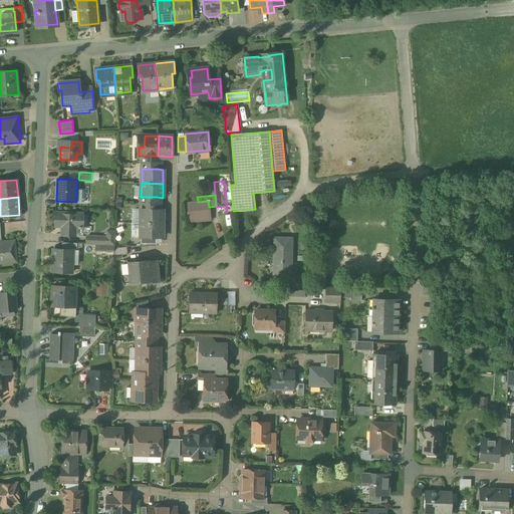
[(193,202),(189,203),(191,222),(210,220),(209,207),(208,201),(198,202),(193,202)]
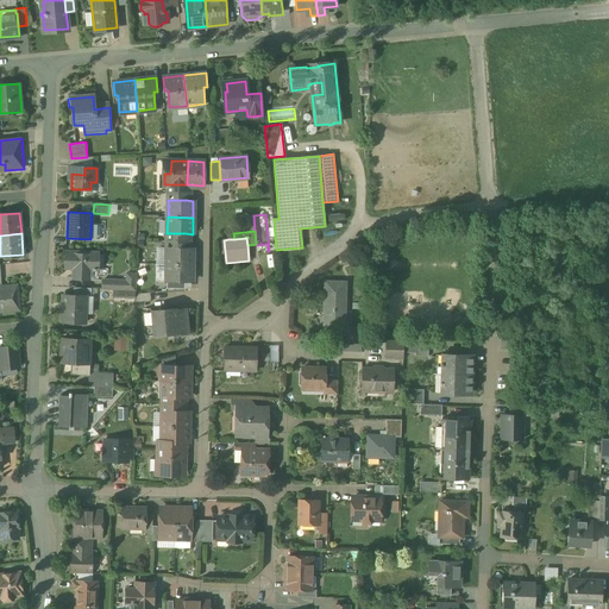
[(186,248),(167,248),(167,264),(192,265),(193,249),(186,248)]
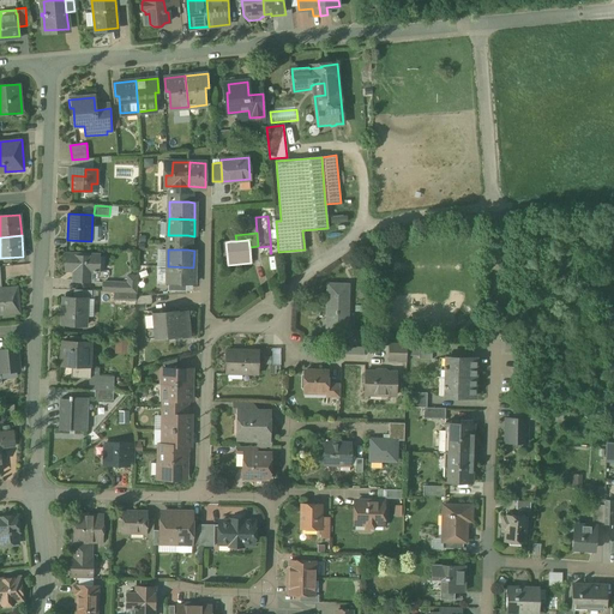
[(100,256),(66,254),(65,270),(74,270),(73,282),(90,282),(90,271),(94,271),(94,272),(96,272),(96,271),(98,271),(100,256)]
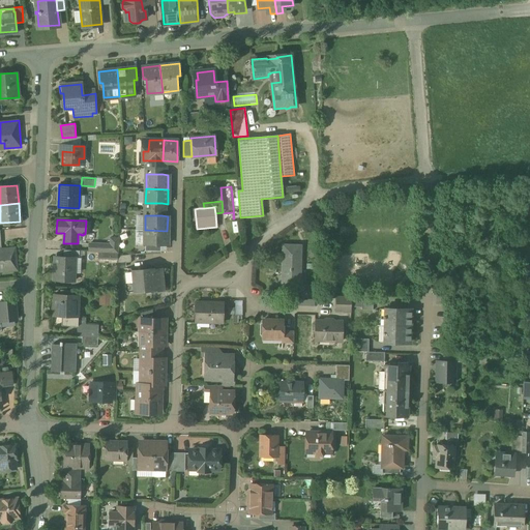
[(167,231),(145,230),(145,244),(160,244),(167,245),(167,231)]
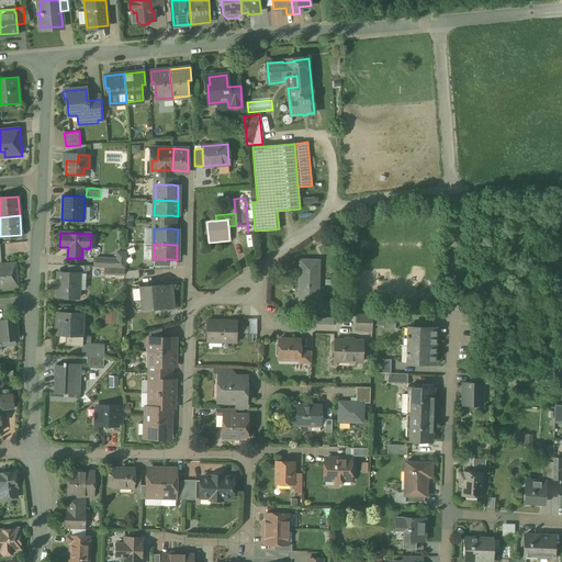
[(116,259),(94,258),(94,267),(104,267),(124,268),(125,253),(116,253),(116,259)]
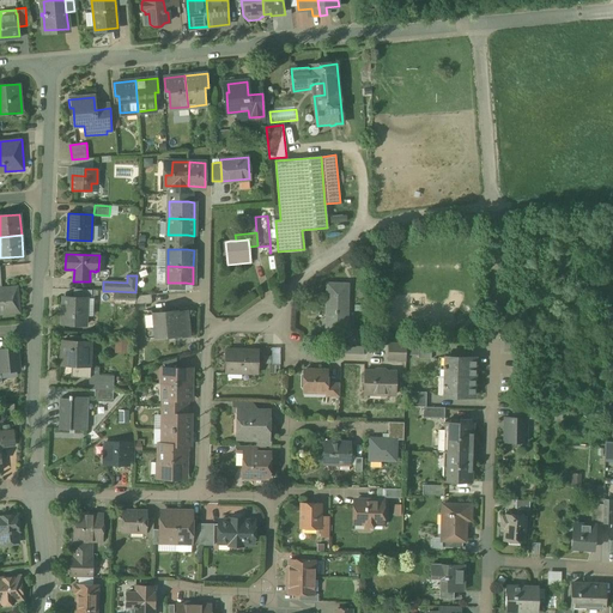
[(349,284),(327,283),(326,332),(347,333),(349,284)]
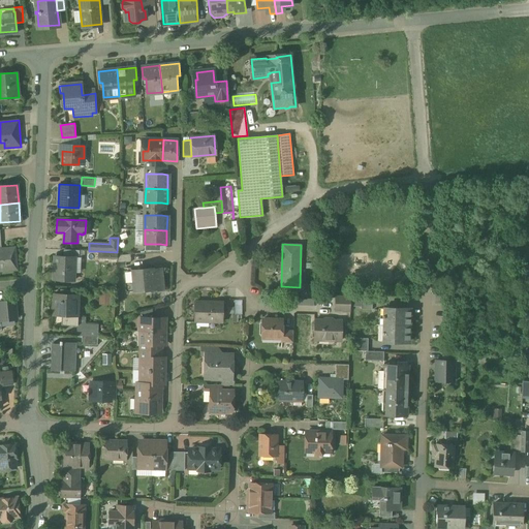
[(1,249),(0,249),(0,271),(18,270),(16,248),(1,249)]
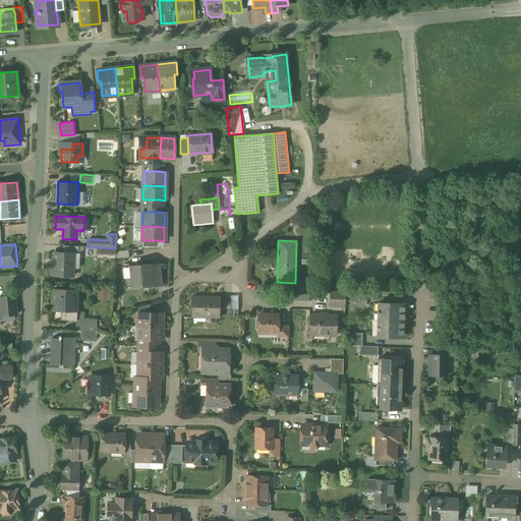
[(78,246),(64,246),(64,253),(73,253),(73,254),(77,255),(78,246)]
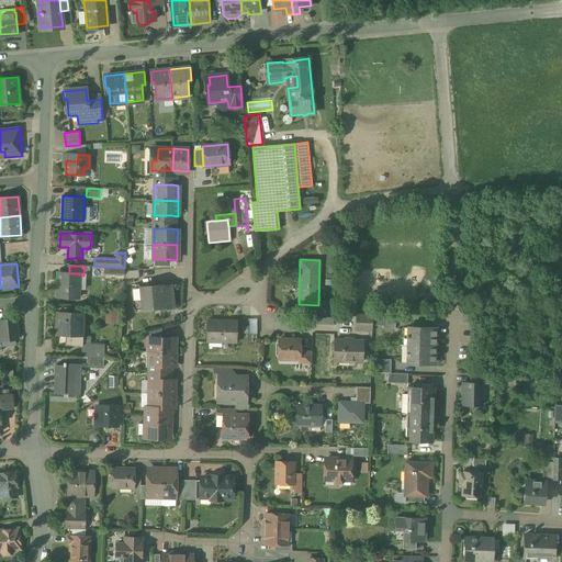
[(138,270),(124,271),(124,276),(124,280),(139,279),(138,270)]
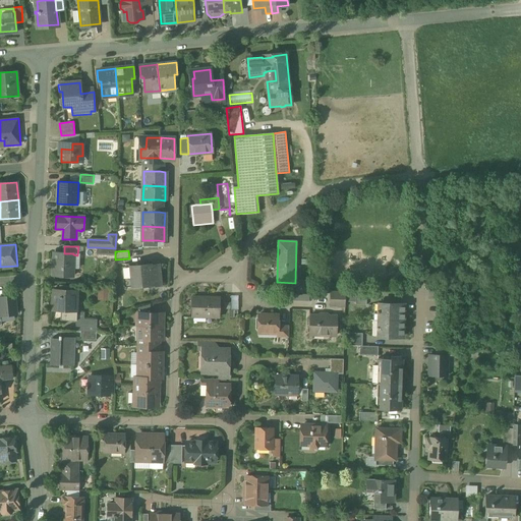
[(64,253),(54,252),(53,276),(72,277),(72,268),(69,268),(70,254),(73,254),(73,253),(64,253)]
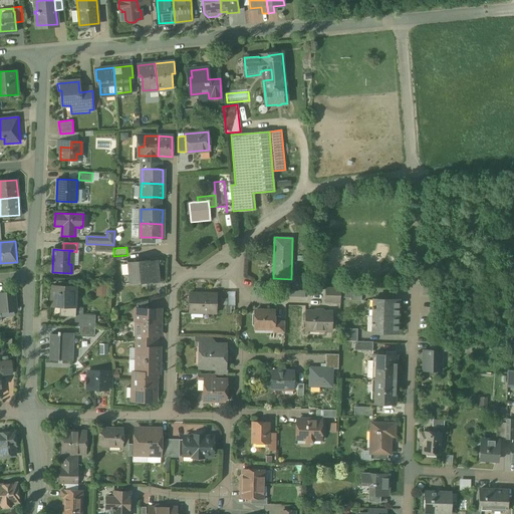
[(148,261),(127,262),(129,263),(131,282),(130,282),(130,283),(146,281),(146,282),(159,281),(157,261),(148,262),(148,261)]
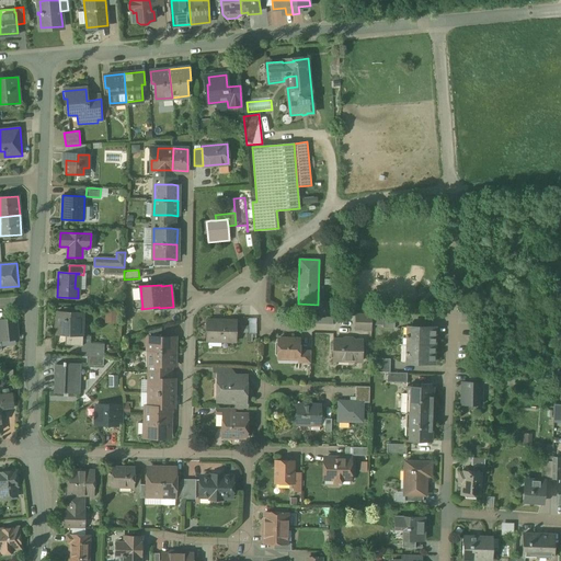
[(139,286),(132,287),(134,310),(141,309),(141,308),(142,308),(140,287),(139,286)]
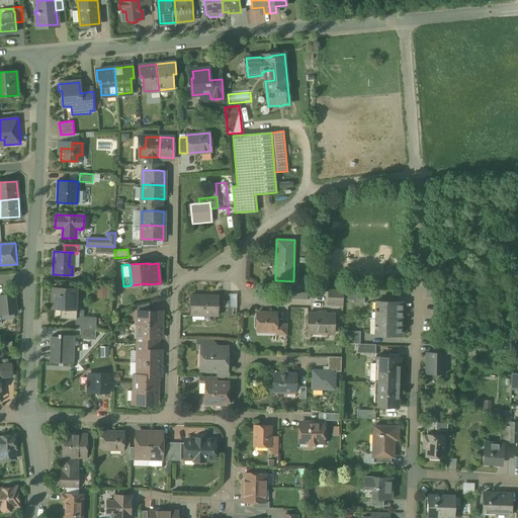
[(109,286),(97,285),(97,298),(109,298),(109,286)]
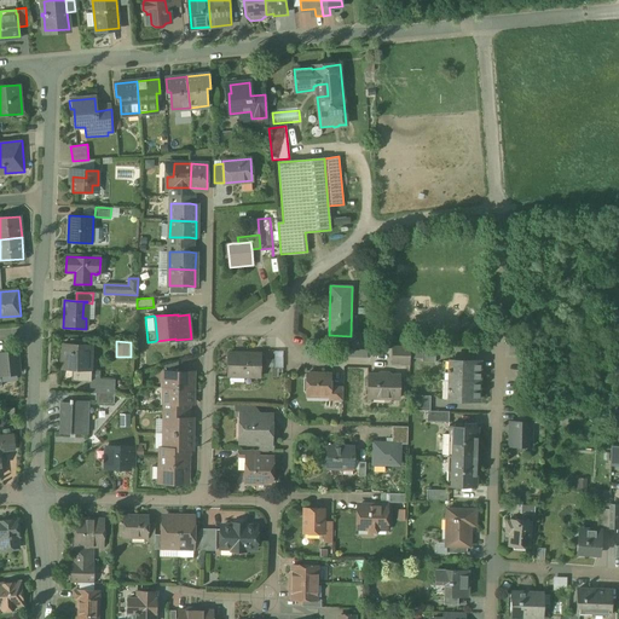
[(92,345),(81,345),(81,346),(74,346),(74,345),(63,345),(63,369),(80,370),(79,381),(91,382),(92,370),(92,345)]
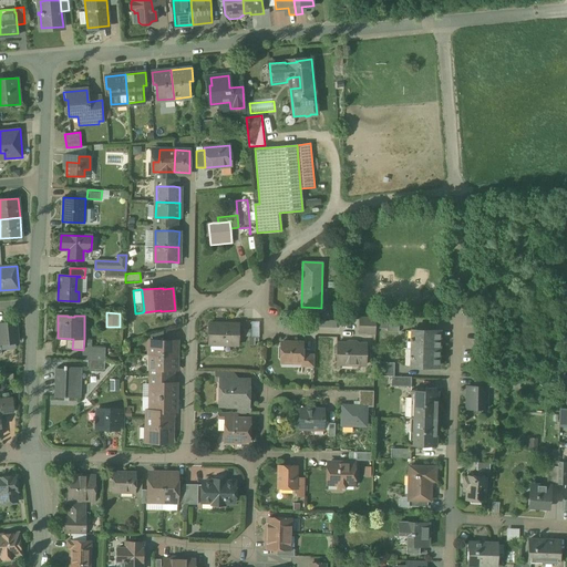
[(375,319),(359,318),(359,332),(375,333),(375,319)]
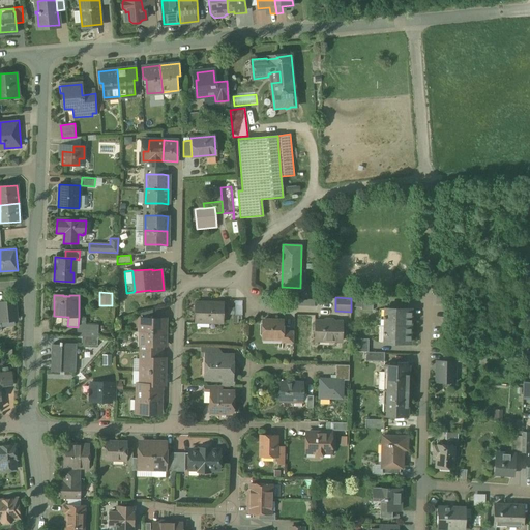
[(373,298),(361,298),(360,310),(372,311),(373,298)]
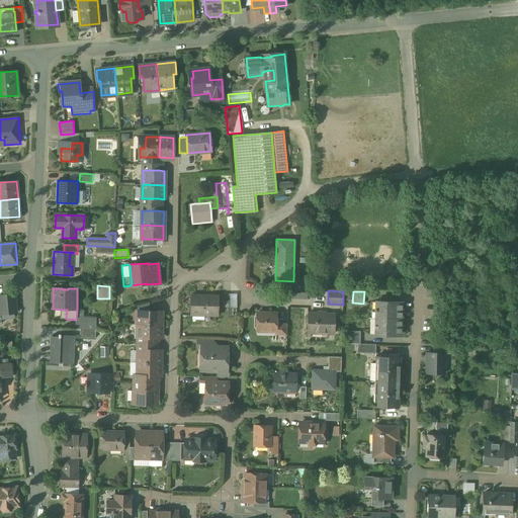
[(222,292),(222,307),(236,307),(236,292),(222,292)]
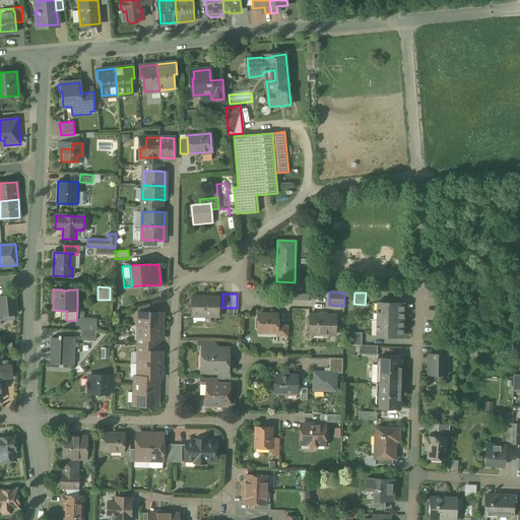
[(14,296),(0,297),(0,315),(0,316),(1,316),(16,314),(14,296)]
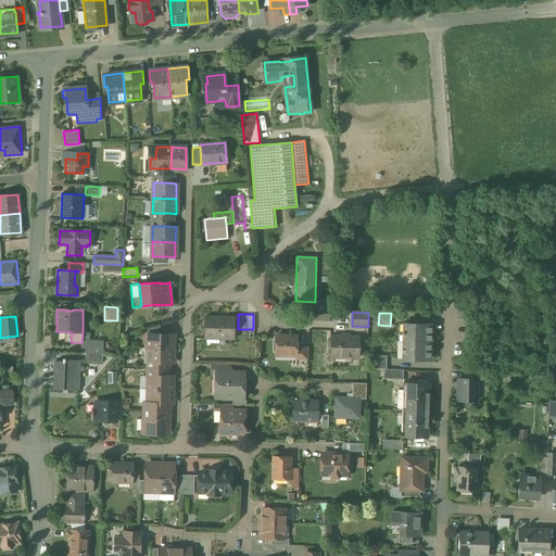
[(234,317),(205,316),(205,321),(204,321),(204,329),(205,329),(204,338),(234,339),(234,317)]
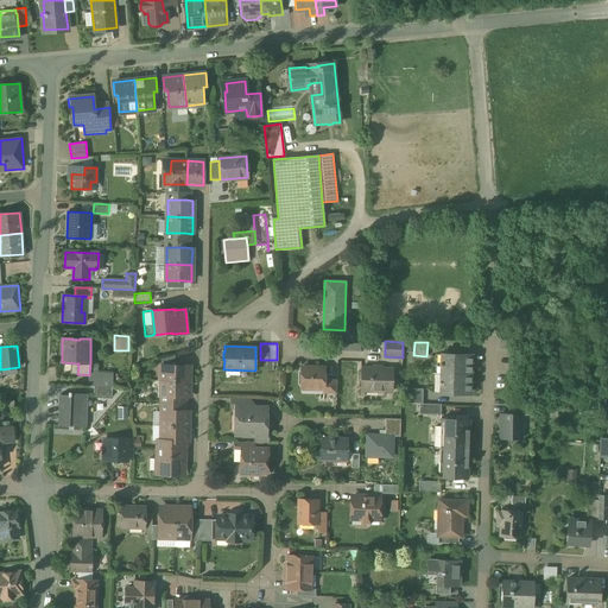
[(175,355),(160,359),(160,365),(175,366),(175,355)]
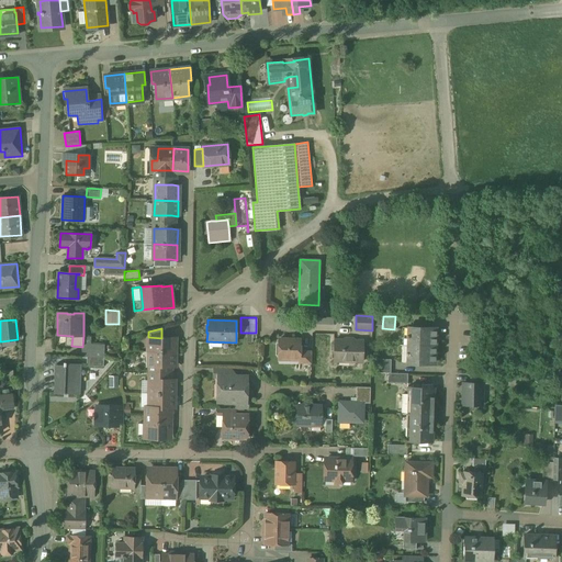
[(435,328),(407,328),(407,335),(406,335),(406,338),(407,338),(406,345),(435,346),(435,328)]
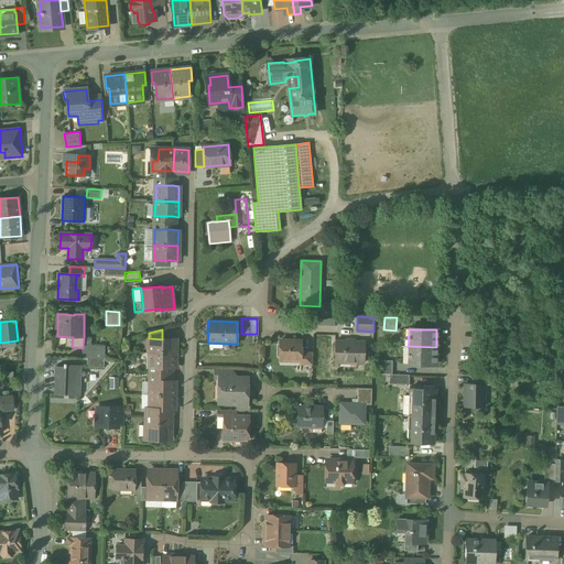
[(84,337),(83,348),(83,358),(87,358),(87,346),(91,346),(93,337),(84,337)]
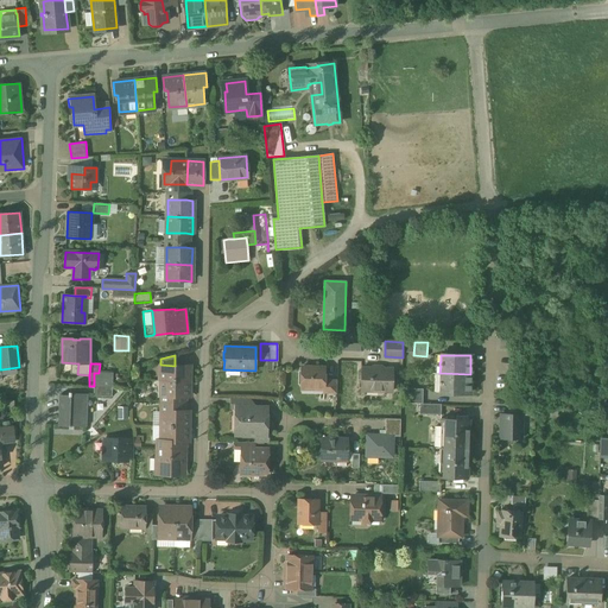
[(175,366),(160,365),(160,380),(187,381),(187,374),(189,372),(189,366),(175,366)]
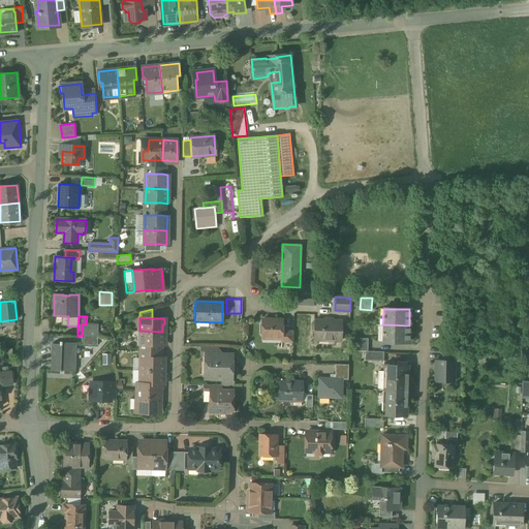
[(329,319),(327,318),(324,320),(315,320),(312,323),(312,327),(314,330),(314,339),(341,340),(341,335),(343,333),(343,330),(341,327),(342,321),(331,321),(331,320),(329,319)]
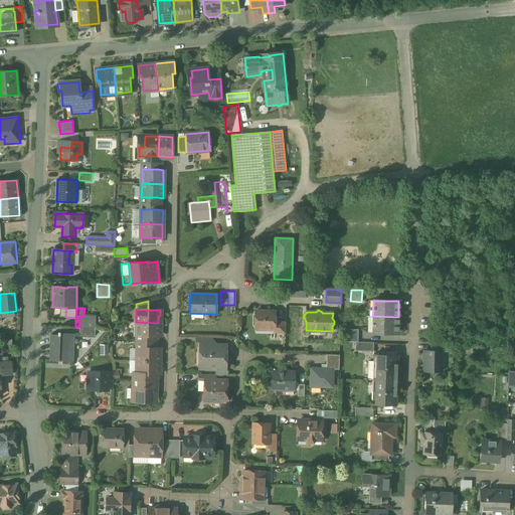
[(275,311),(255,311),(255,327),(263,327),(263,329),(274,330),(275,330),(275,321),(275,311)]
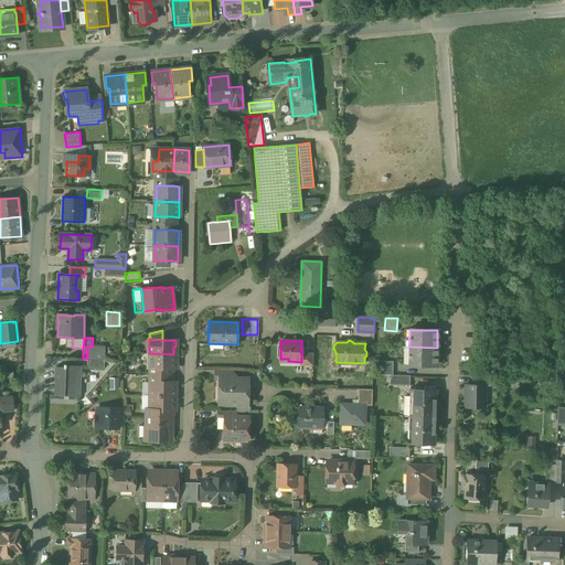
[(92,347),(87,347),(87,359),(104,360),(105,347),(92,347)]
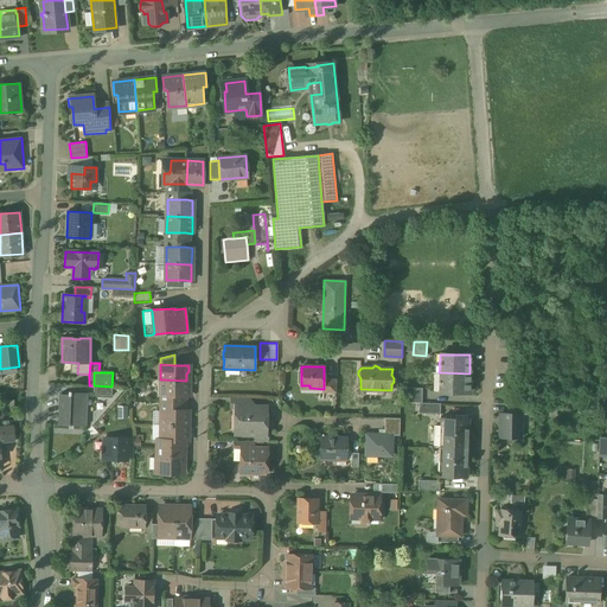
[(470,374),(439,372),(439,381),(438,381),(438,384),(439,384),(439,391),(468,393),(470,374)]
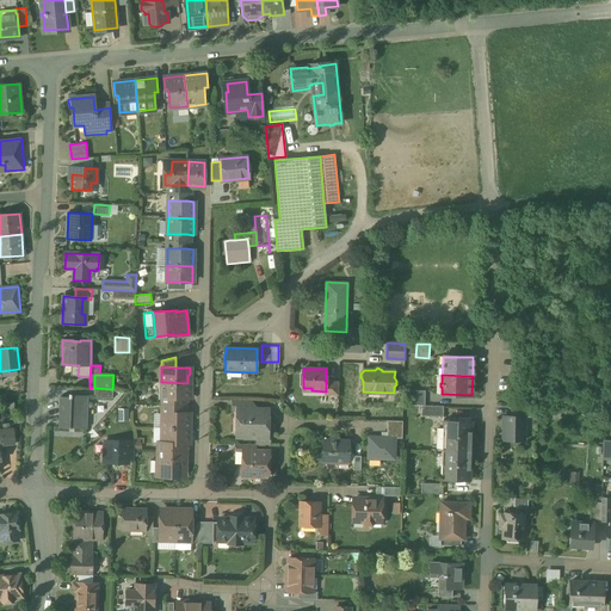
[(339,382),(326,381),(326,392),(325,392),(325,395),(339,396),(339,382)]
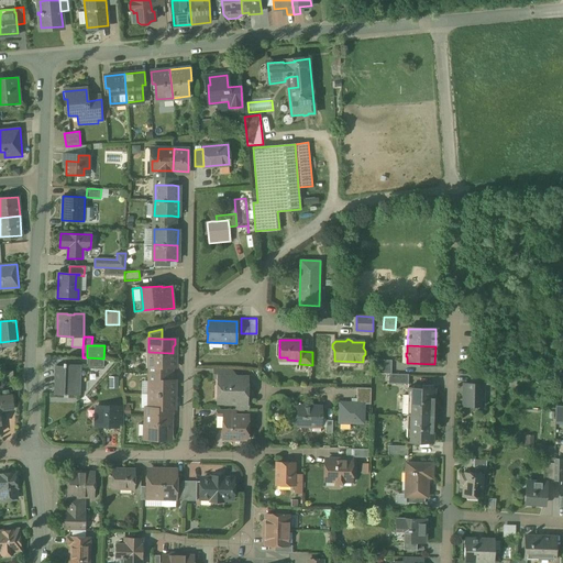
[(173,353),(148,352),(148,367),(151,367),(168,367),(175,367),(175,362),(173,360),(173,353)]
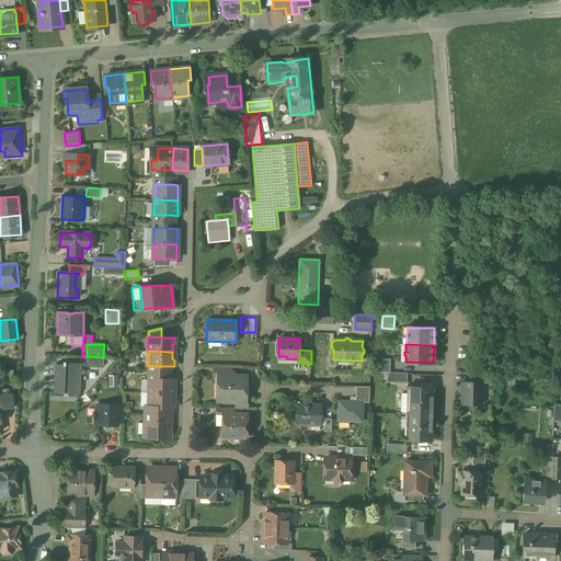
[(103,357),(87,356),(87,365),(103,366),(103,357)]
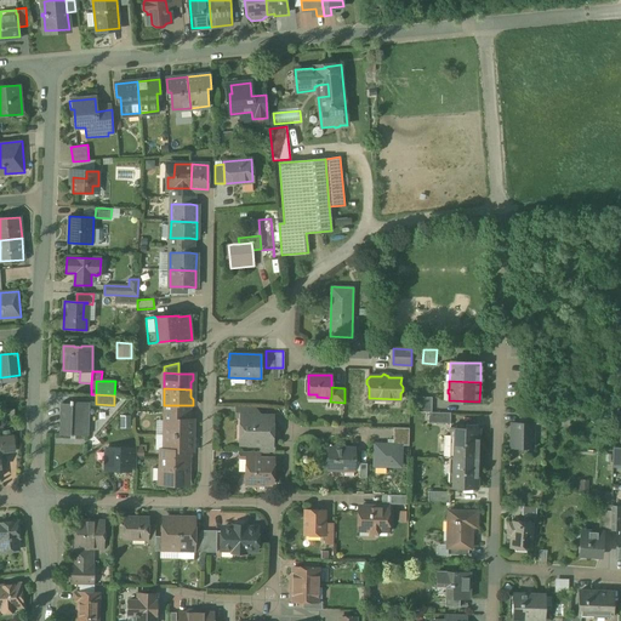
[(431,398),(416,397),(415,412),(428,412),(431,412),(431,398)]
